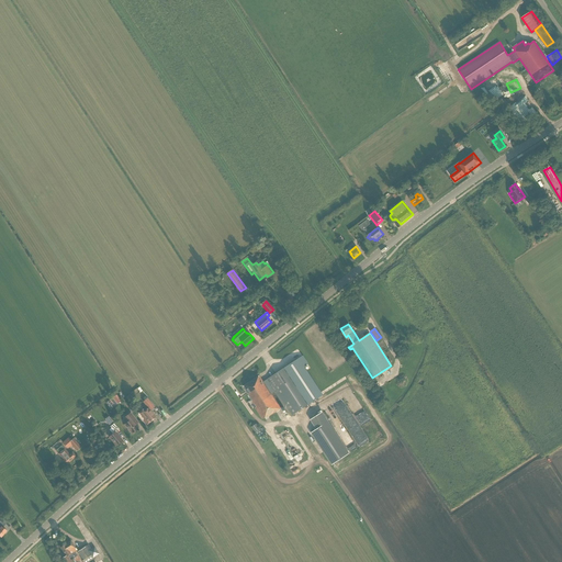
[(391,343),(395,349),(402,345),(398,338),(391,343)]
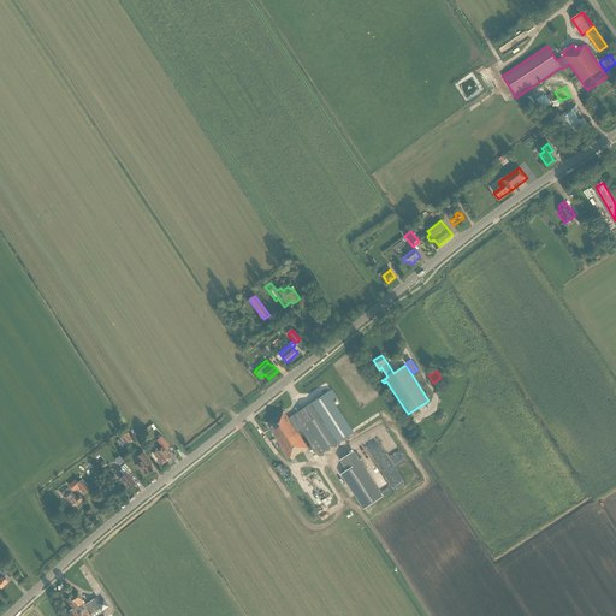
[(319,456),(344,440),(318,400),(292,416),(289,419),(284,413),(267,424),(270,427),(270,428),(280,445),(279,446),(288,460),(294,455),(295,456),(308,448),(297,432),(302,430),(319,456)]
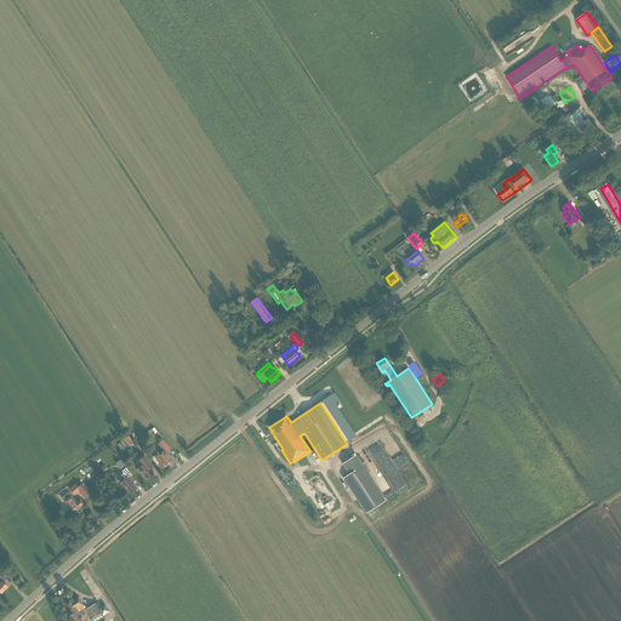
[(141,432),(147,428),(142,421),(136,425),(141,432)]
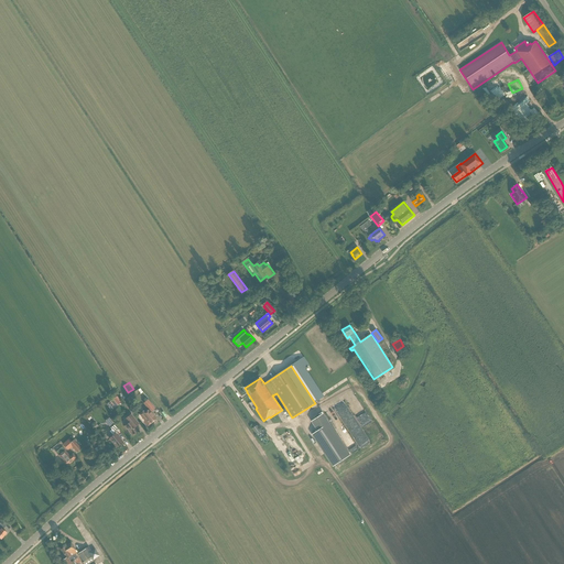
[(120,383),(117,386),(125,394),(127,392),(120,383)]
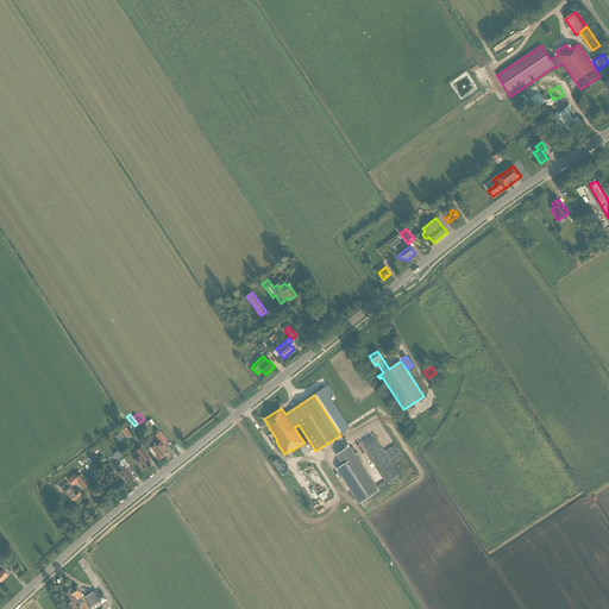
[(360,437),(369,450),(377,444),(370,432),(369,433),(366,431),(371,428),(368,422),(364,425),(365,428),(353,437),(356,440),(360,437)]
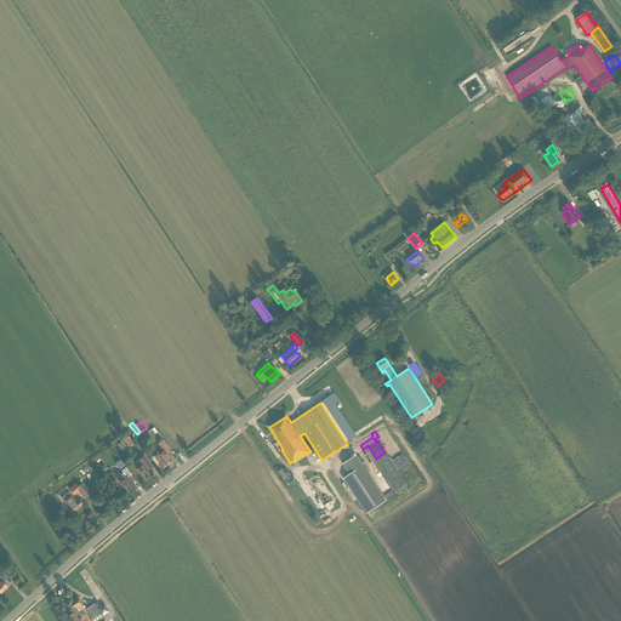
[(121,442),(126,449),(134,443),(129,436),(121,442)]
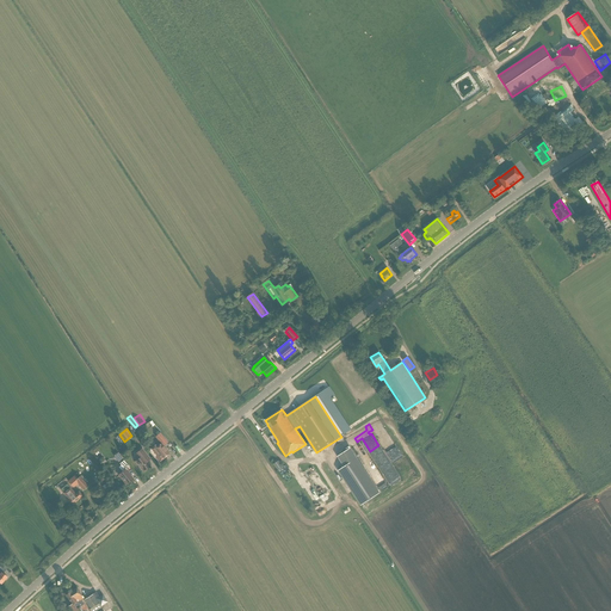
[(165,458),(170,454),(164,446),(168,443),(160,433),(155,437),(161,444),(158,446),(160,449),(159,450),(165,458)]
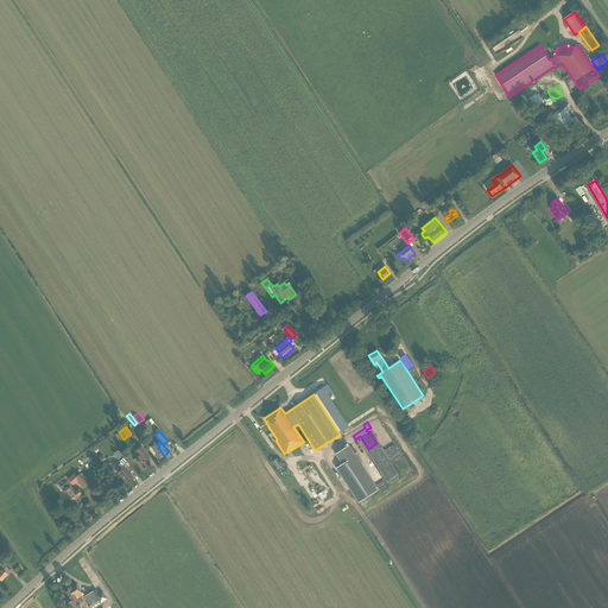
[(164,456),(158,448),(159,447),(157,444),(154,443),(149,448),(154,456),(154,455),(158,460),(164,456)]
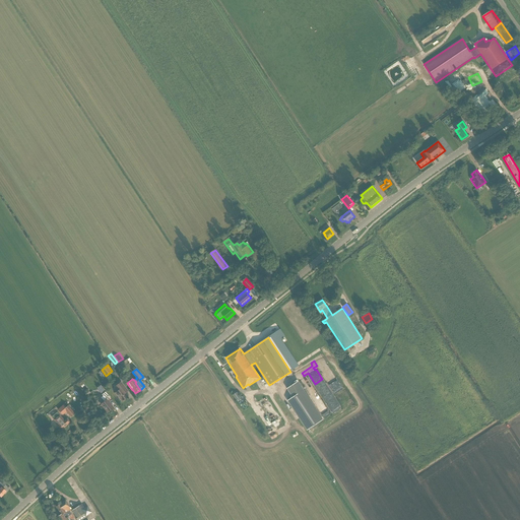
[(332,413),(341,409),(325,381),(317,386),(332,413)]
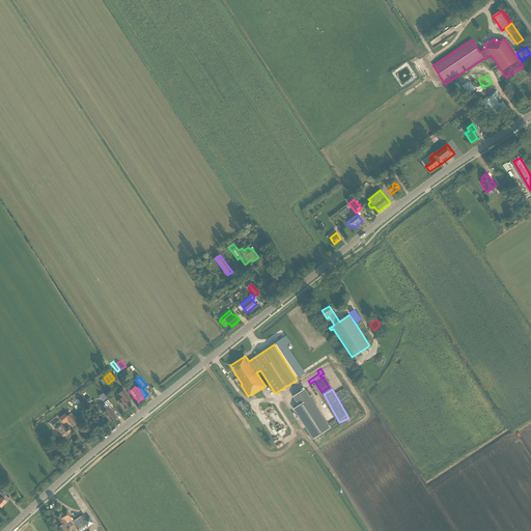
[(124,397),(127,395),(122,390),(117,394),(121,398),(118,401),(124,410),(131,406),(124,397)]
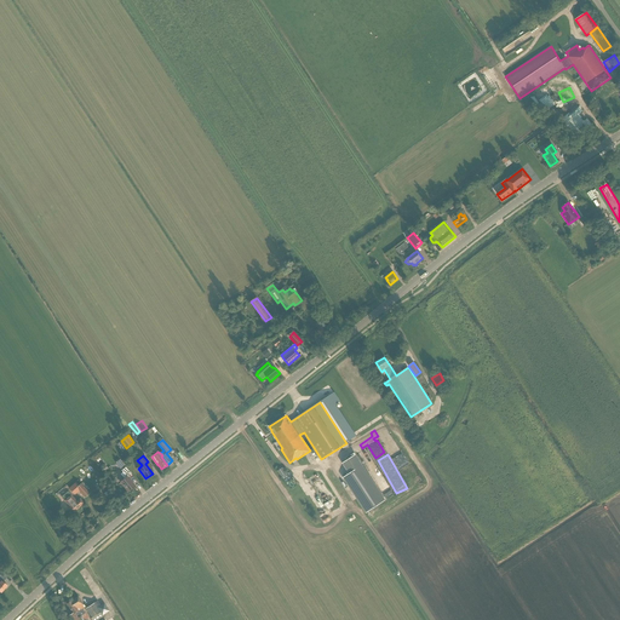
[(348,460),(355,470),(344,477),(367,512),(385,501),(355,455),(348,460)]
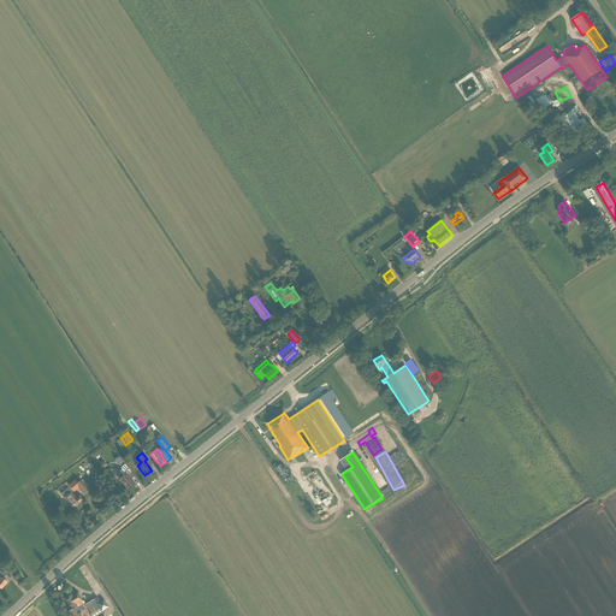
[(114,457),(119,465),(125,461),(120,454),(114,457)]
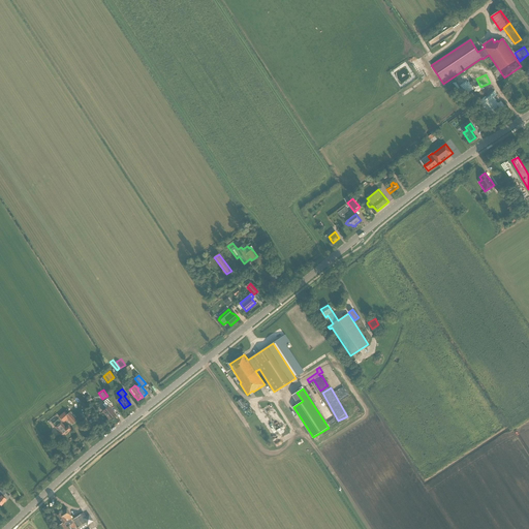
[(107,399),(103,402),(104,403),(102,405),(106,408),(103,411),(110,419),(116,415),(110,408),(113,405),(107,399)]
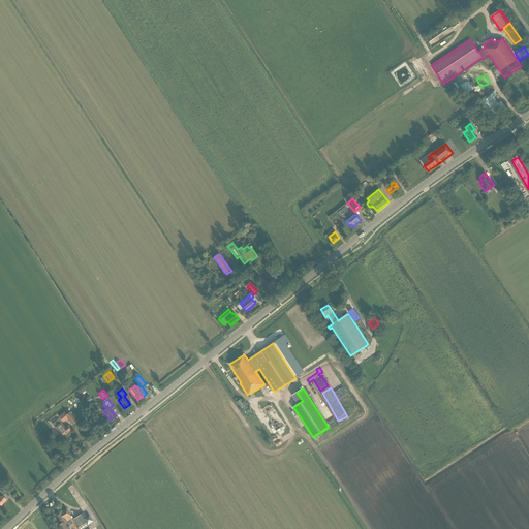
[(273,402),(266,406),(281,436),(288,432),(273,402)]
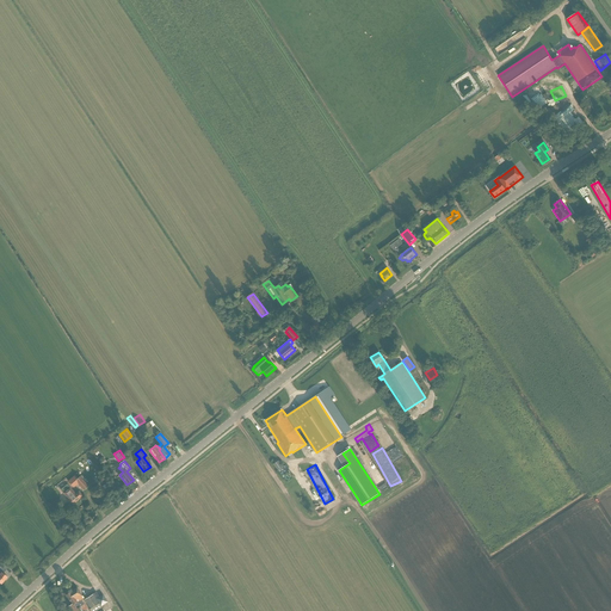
[(68,481),(74,488),(78,483),(84,491),(88,486),(80,476),(78,479),(75,475),(68,481)]
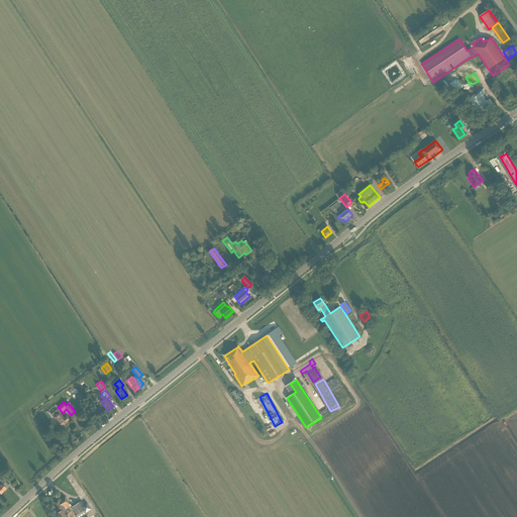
[(67,416),(64,418),(59,412),(56,414),(57,415),(54,417),(57,421),(59,423),(58,423),(62,427),(70,420),(67,416)]
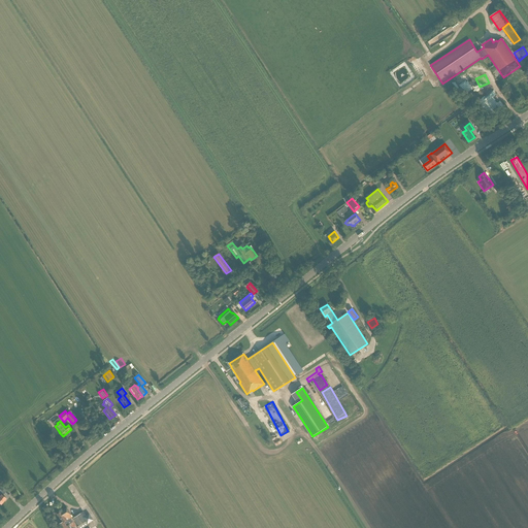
[(67,508),(61,512),(71,527),(73,527),(75,527),(70,518),(72,517),(67,508)]
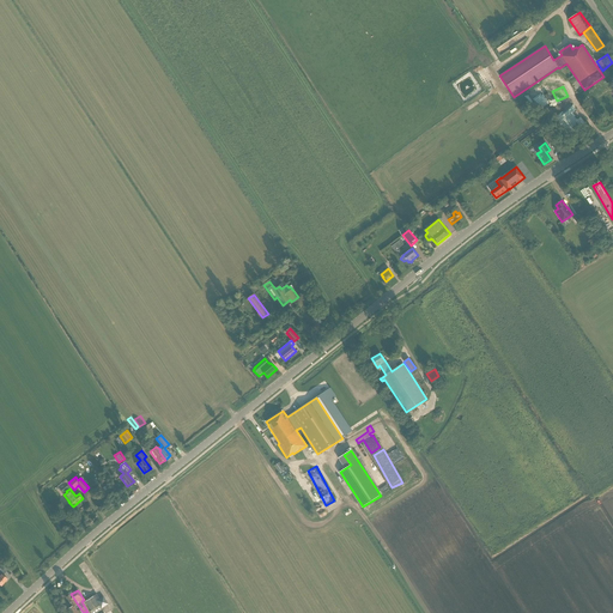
[(68,610),(71,612),(83,612),(71,594),(66,596),(73,607),(68,610)]
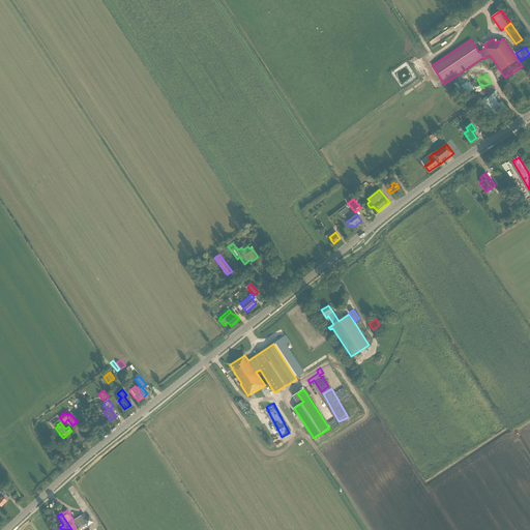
[(89,529),(83,520),(86,518),(84,513),(81,516),(74,521),(79,528),(78,528),(79,529),(89,529)]
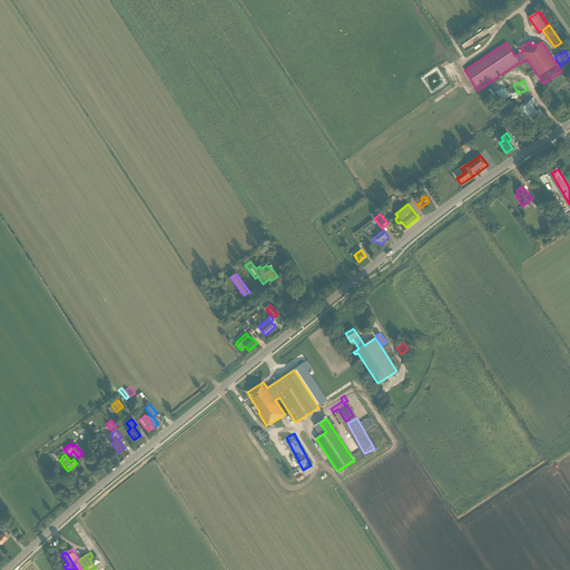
[(90,559),(95,566),(100,562),(96,554),(90,559)]
